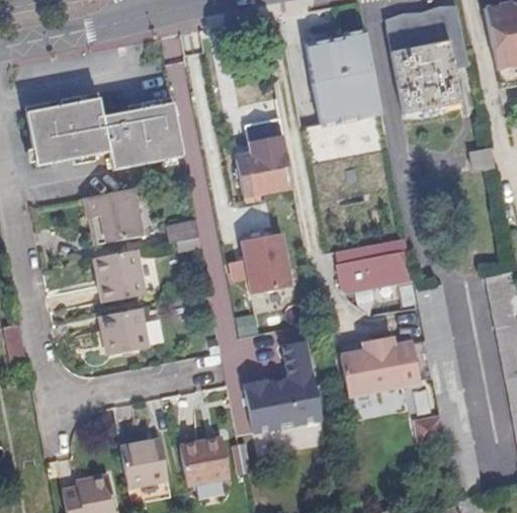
[(516,0),(484,7),(495,69),(516,64),(516,0)]
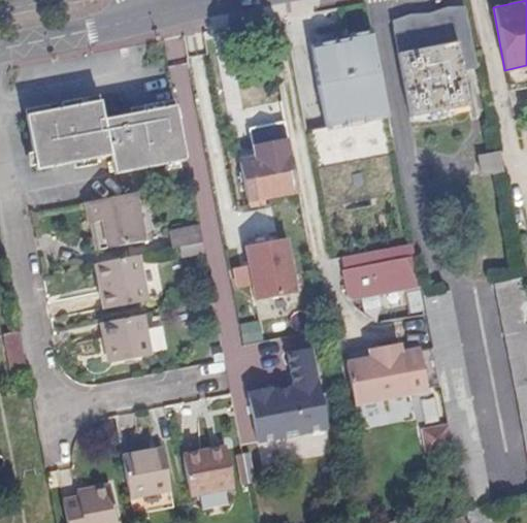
[(476,66),(466,10),(388,26),(405,115),(472,101),(466,68),(476,66)]
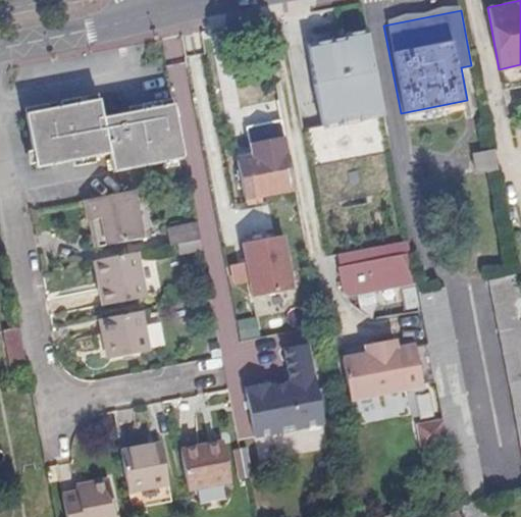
[(322,125),(383,114),(366,29),(344,33),(344,36),(306,43),(322,125)]
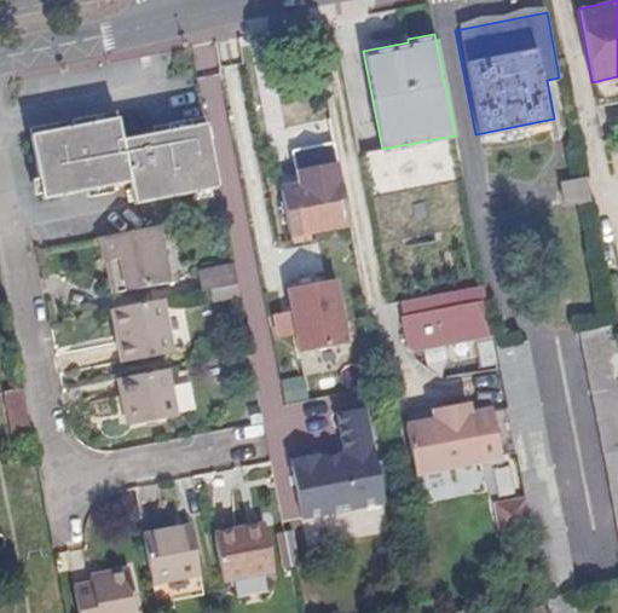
[(218,186),(204,122),(120,138),(116,117),(114,119),(127,183),(128,181),(133,203),(218,186)]
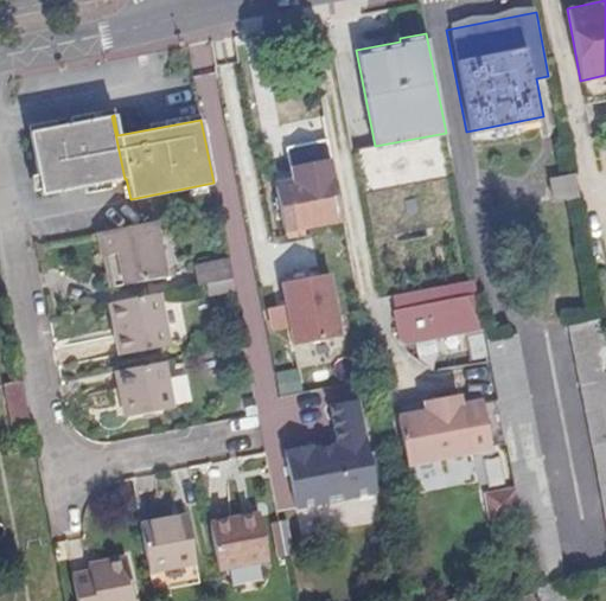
[(125,179),(112,116),(27,132),(40,193),(125,179)]
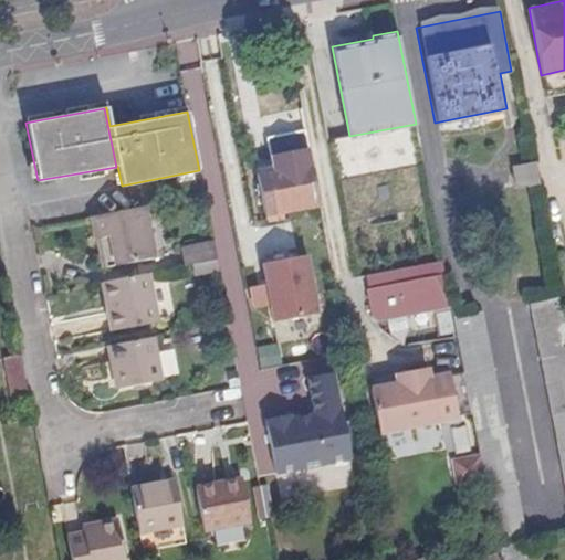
[(344,168),(373,168),(373,144),(344,144),(344,168)]
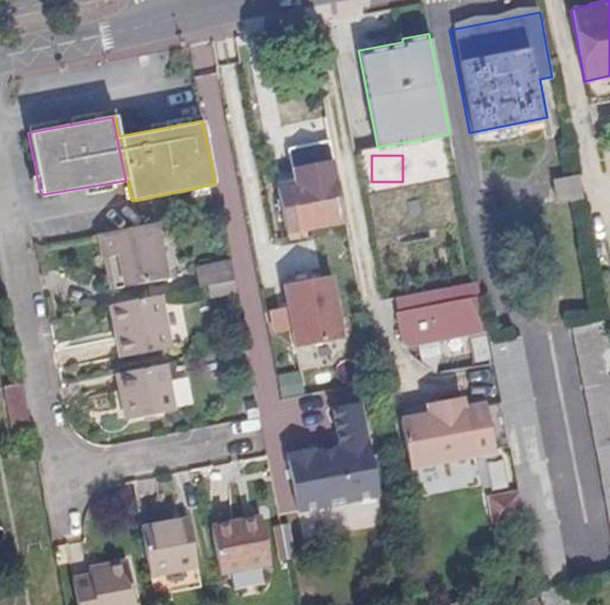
[(584,193),(579,171),(558,176),(562,198),(584,193)]
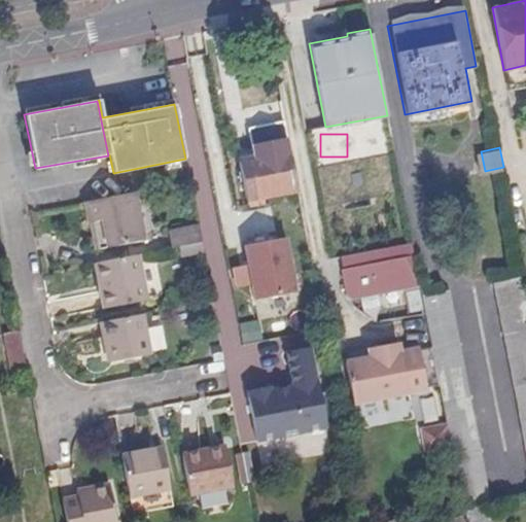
[(297,184),(290,148),(238,159),(244,196),(297,184)]
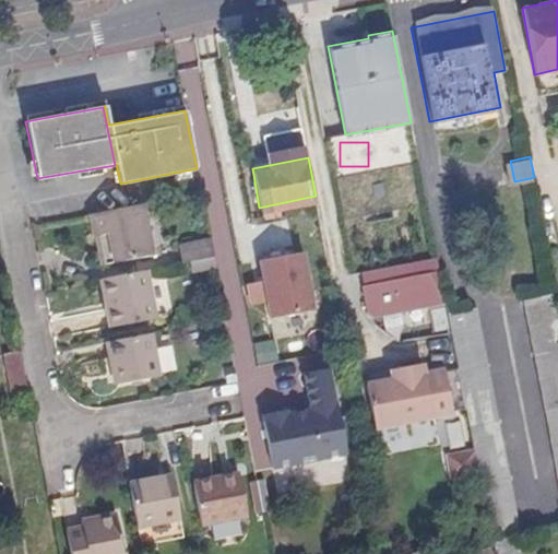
[(122,205),(93,212),(96,234),(105,233),(110,261),(151,254),(141,202),(122,205)]
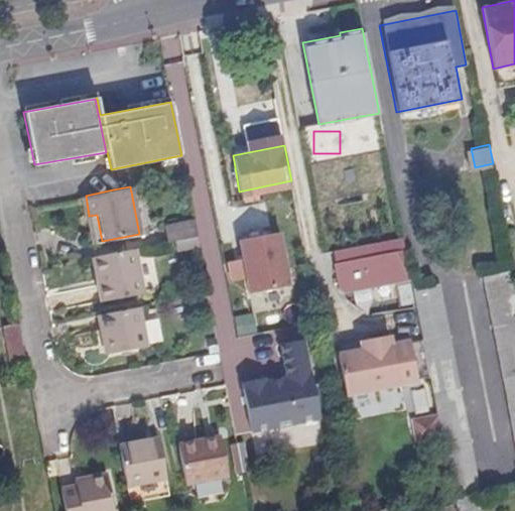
[(97,215),(89,216),(95,242),(102,241),(97,215)]
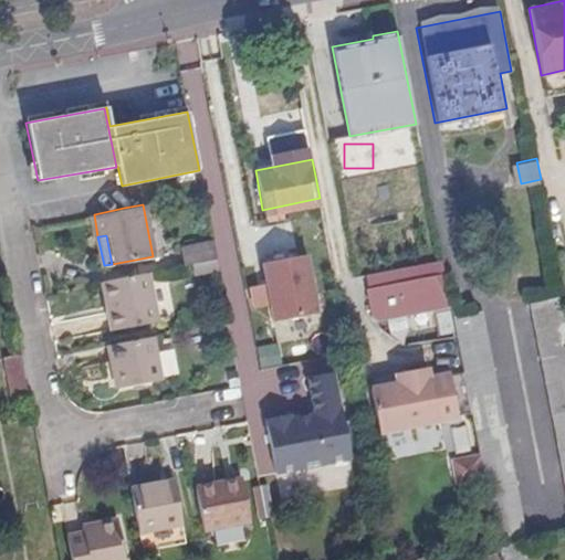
[(216,259),(212,240),(181,246),(185,265),(195,263),(216,259)]
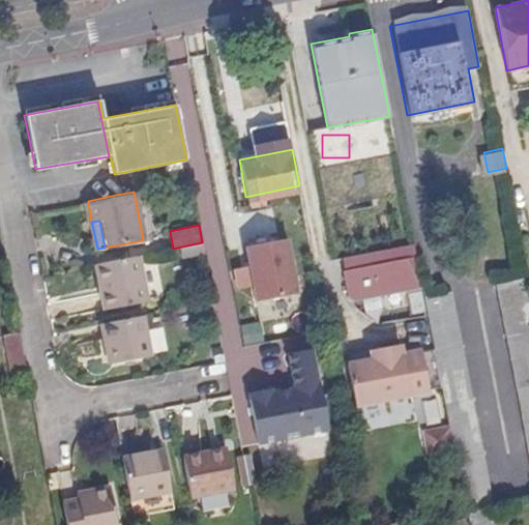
[(256,300),(297,293),(287,238),(245,246),(256,300)]
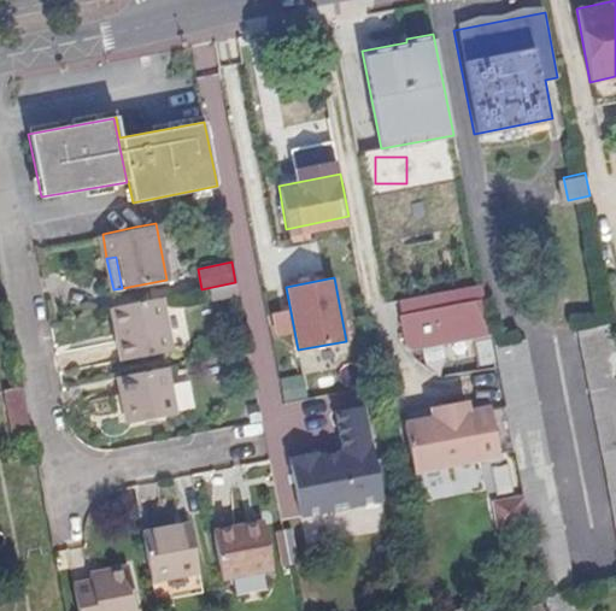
[(238,295),(235,282),(212,287),(215,299),(238,295)]
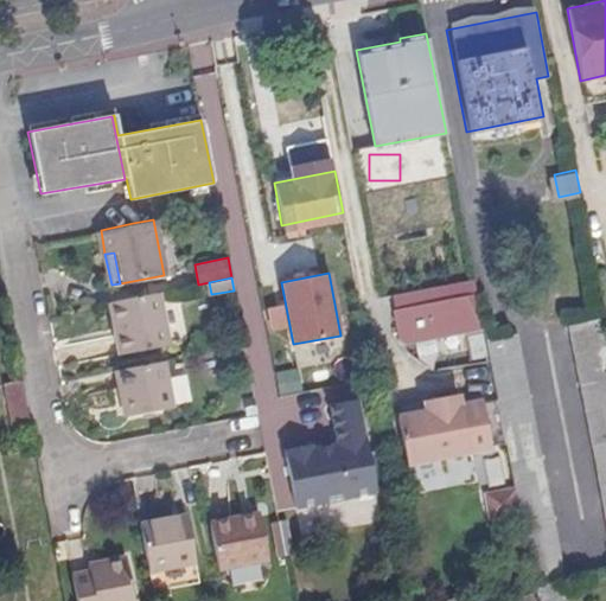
[(121,332),(115,332),(119,353),(170,343),(159,292),(115,300),(121,332)]
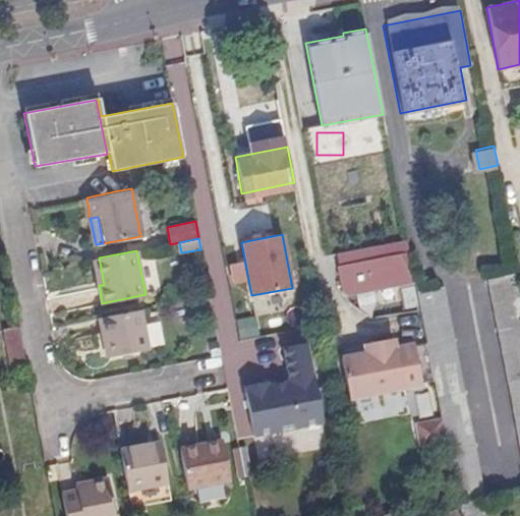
[(348,296),(415,282),(409,252),(338,266),(343,292),(348,296)]
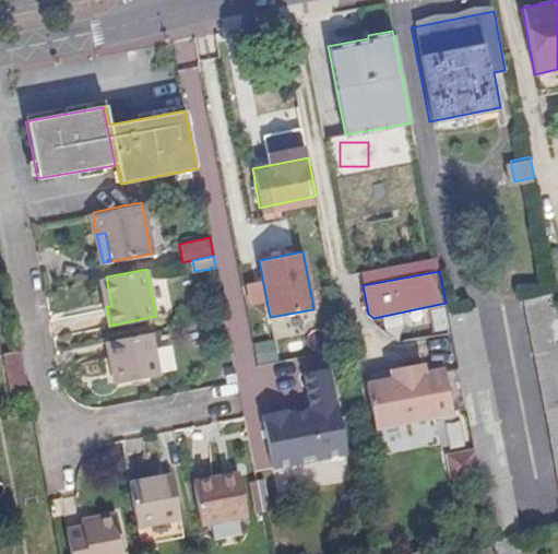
[(106,277),(101,278),(106,306),(111,306),(106,277)]
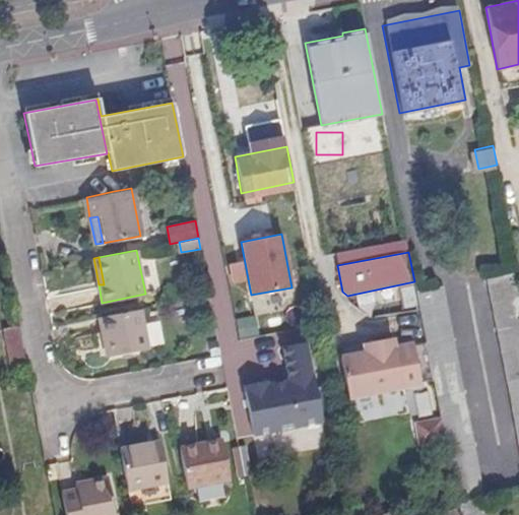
[(518,272),(489,278),(518,437),(518,272)]
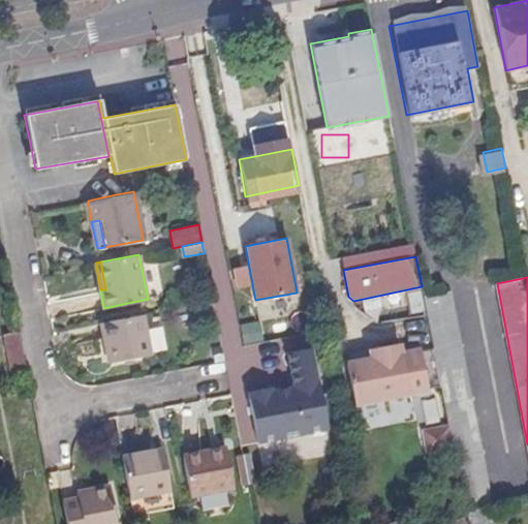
[(142,314),(101,322),(109,363),(150,356),(142,314)]
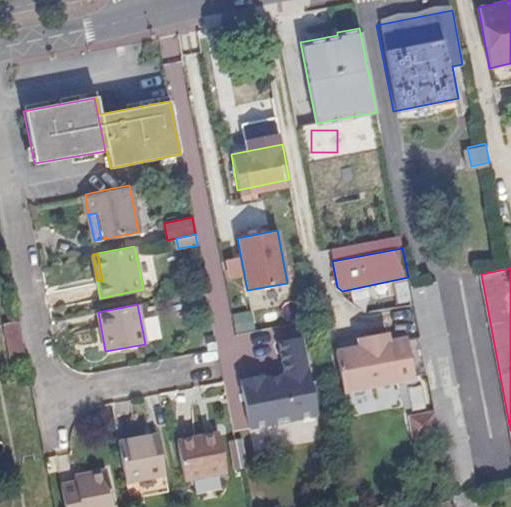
[(236,319),(238,329),(251,327),(249,317),(236,319)]
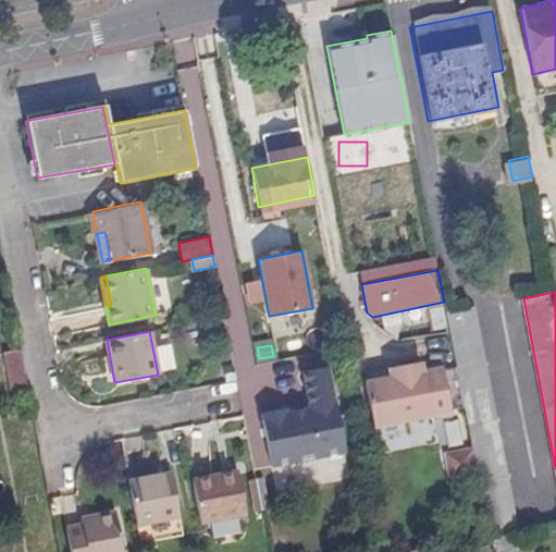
[(15,395),(31,391),(22,346),(7,350),(15,395)]
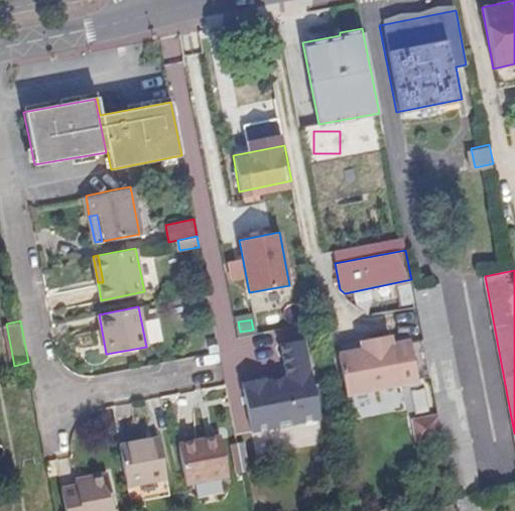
[(370,349),(362,350),(337,354),(345,395),(417,381),(409,340),(390,344),(389,336),(368,340),(370,349)]
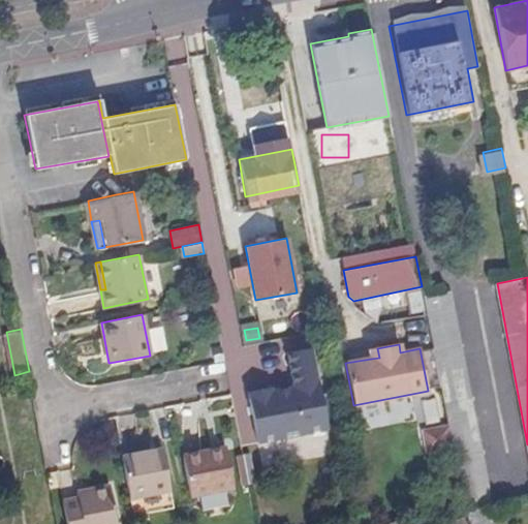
[(257,441),(328,428),(312,347),(287,352),(293,383),(293,387),(272,391),(271,388),(248,392),(257,441)]
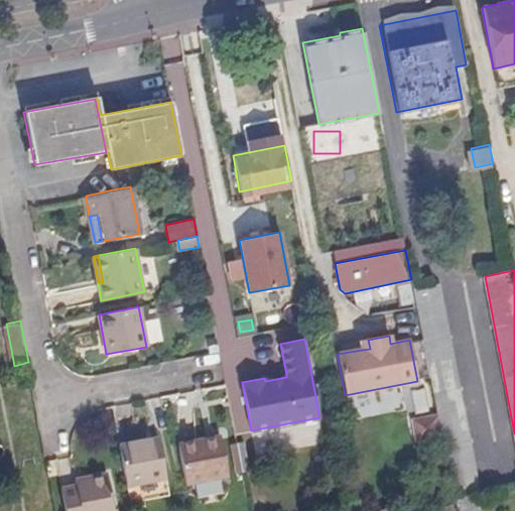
[(361,341),(362,350),(370,349),(368,340),(361,341)]
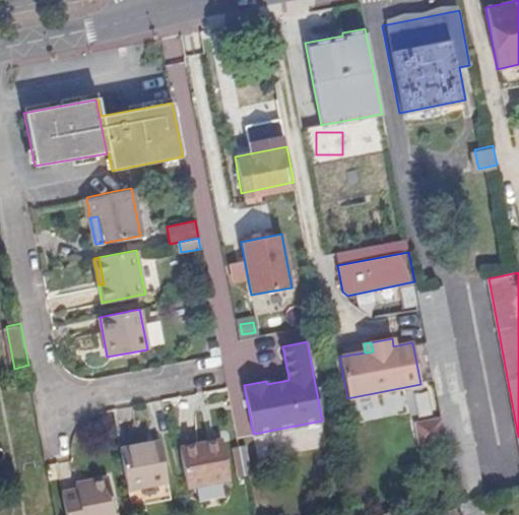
[(180,447),(187,488),(229,479),(221,440),(180,447)]
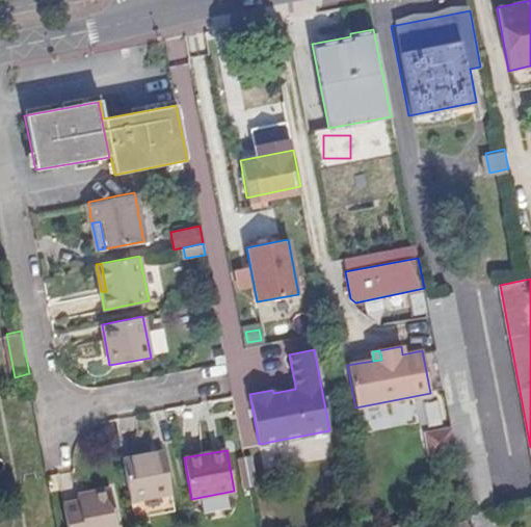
[(164,453),(124,460),(132,500),(173,494),(164,453)]
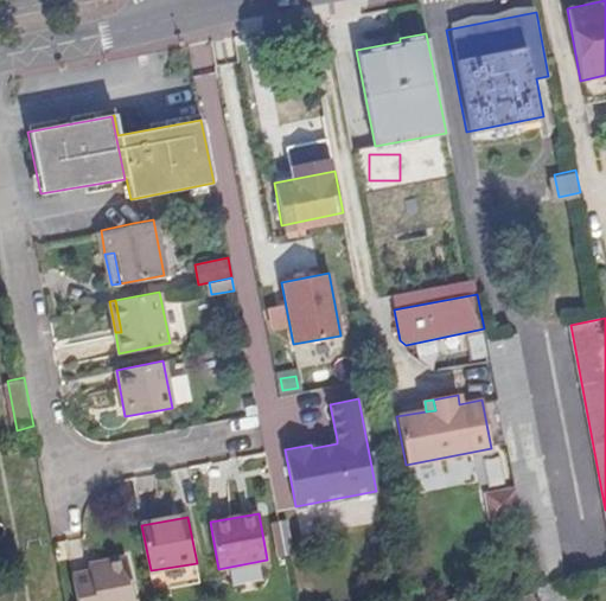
[(90,575),(76,579),(81,600),(134,600),(126,560),(90,567),(90,575)]
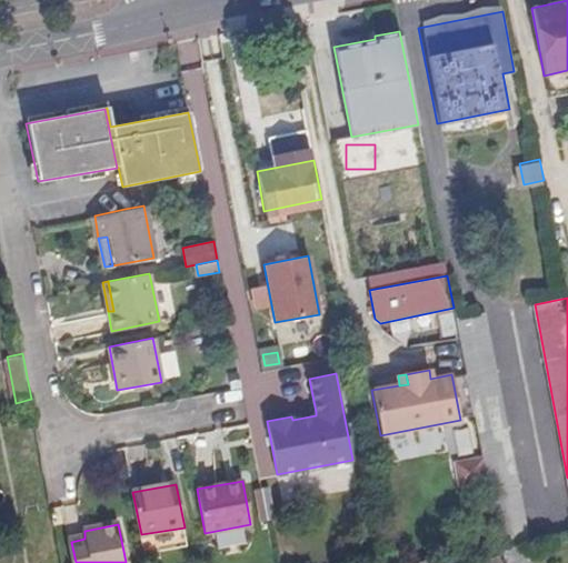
[(185,528),(141,534),(145,552),(188,544),(185,528)]
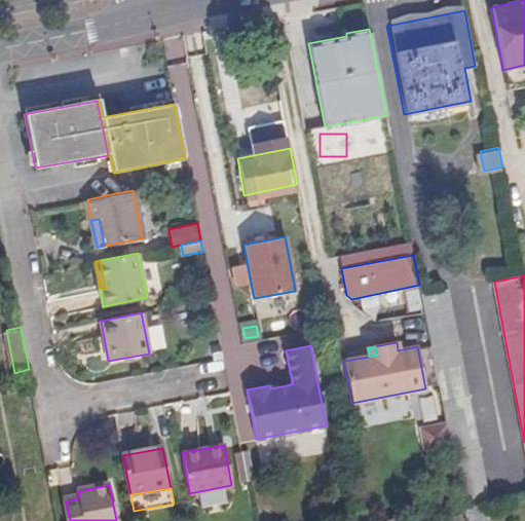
[(444,520),(469,520),(465,511),(444,518),(444,520)]
